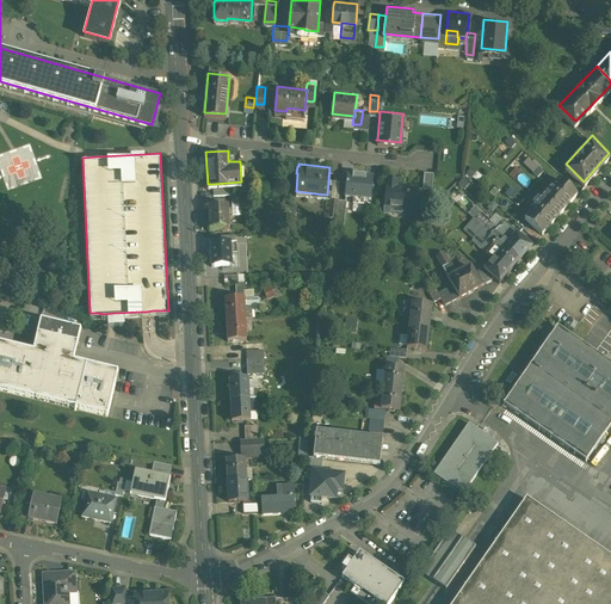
[(433,168),(424,167),(423,184),(432,185),(433,168)]
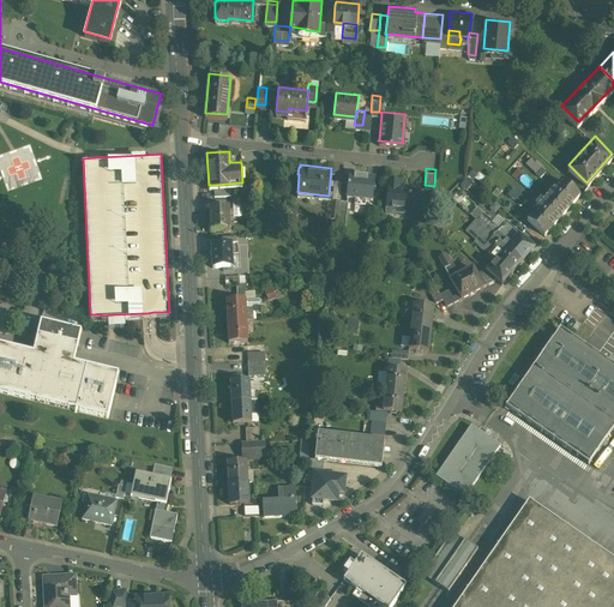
[(374,172),(349,169),(347,192),(355,193),(355,197),(365,198),(365,194),(372,194),(374,172)]
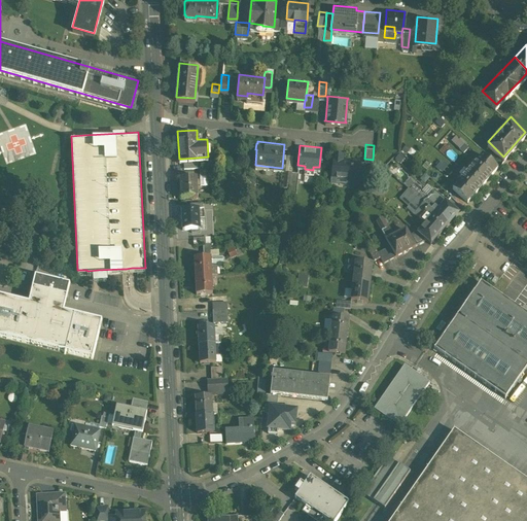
[(360,158),(342,157),(343,149),(334,149),(331,173),(350,175),(350,179),(358,180),(360,158)]
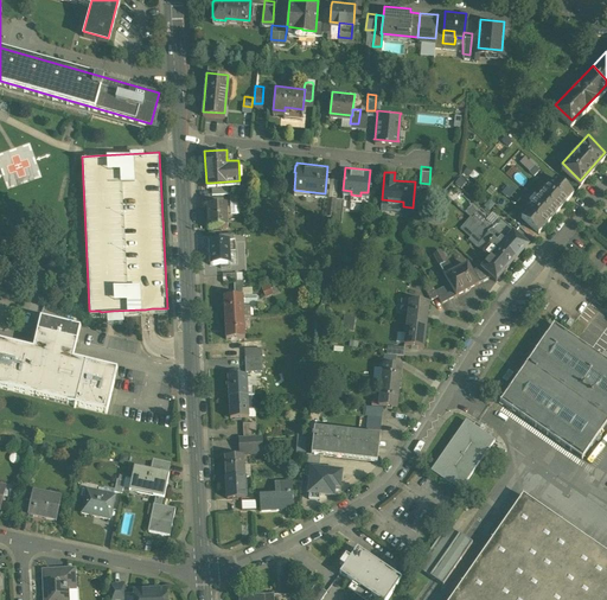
[(555,173),(521,212),(538,228),(573,189),(555,173)]
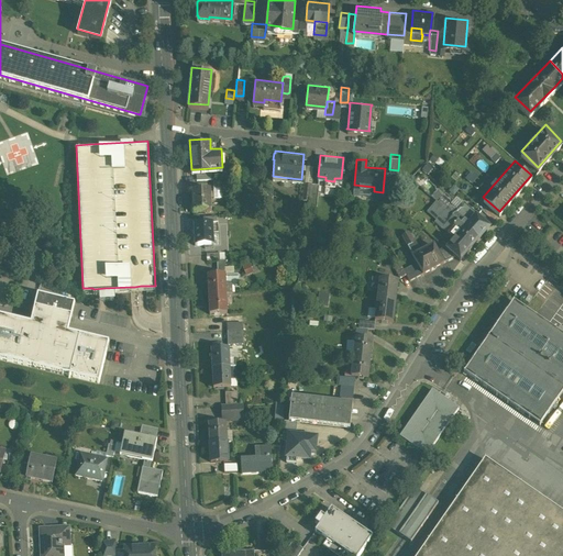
[(228,174),(212,175),(212,185),(228,184),(228,174)]
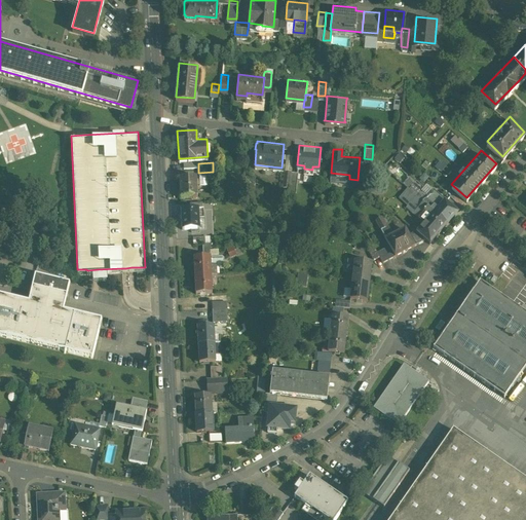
[(298,169),(291,168),(289,184),(290,184),(289,187),(295,188),(298,169)]
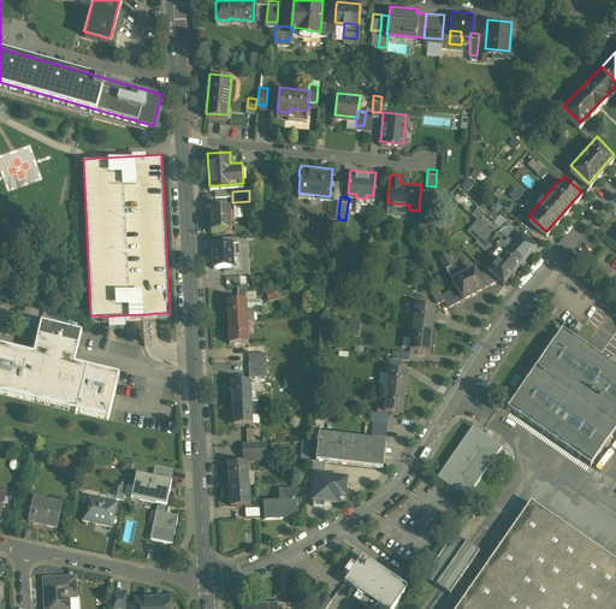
[(229,202),(209,204),(211,226),(230,225),(229,202)]
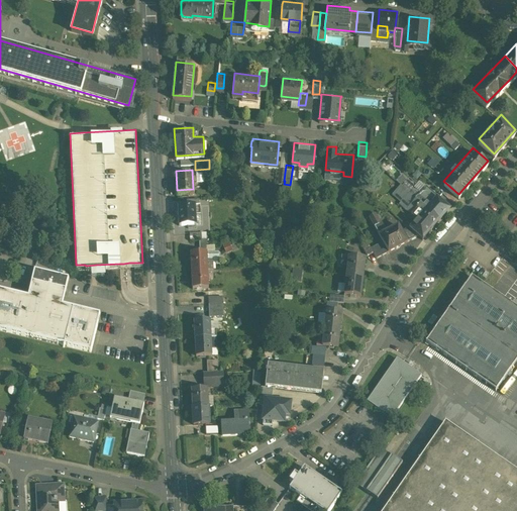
[(408,173),(401,181),(415,194),(422,186),(408,173)]
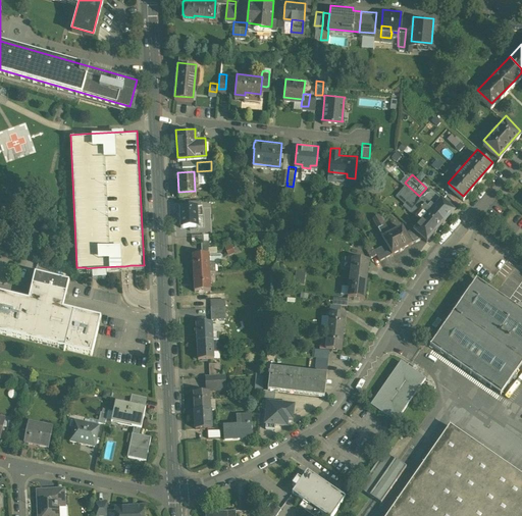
[(405,183),(404,182),(396,192),(405,199),(403,201),(409,207),(419,196),(405,183)]
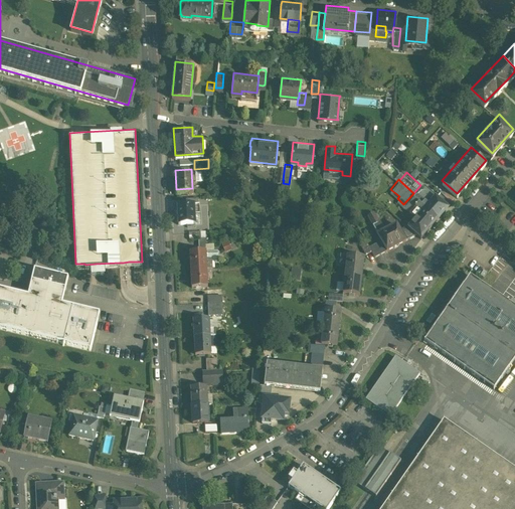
[(430,199),(417,188),(413,193),(418,197),(425,203),(430,199)]
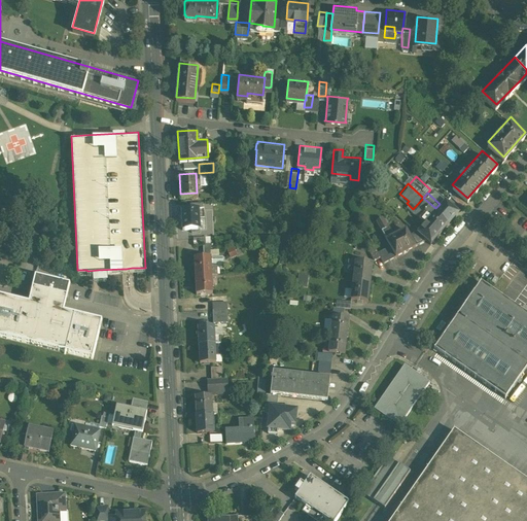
[(440,204),(435,208),(448,219),(458,208),(445,197),(440,204)]
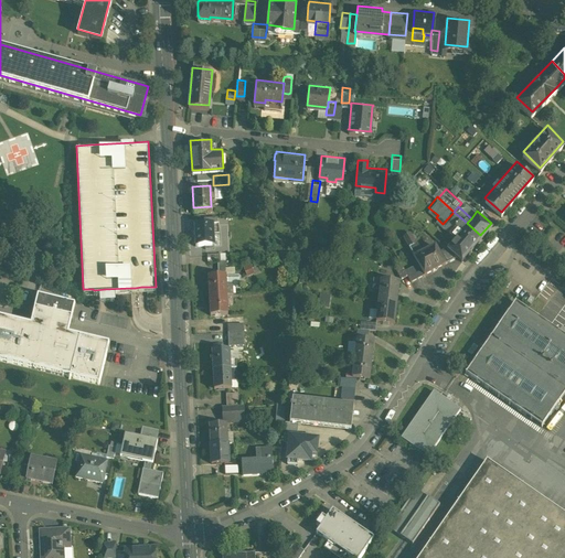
[(459,216),(454,212),(443,224),(449,228),(456,222),(459,216)]
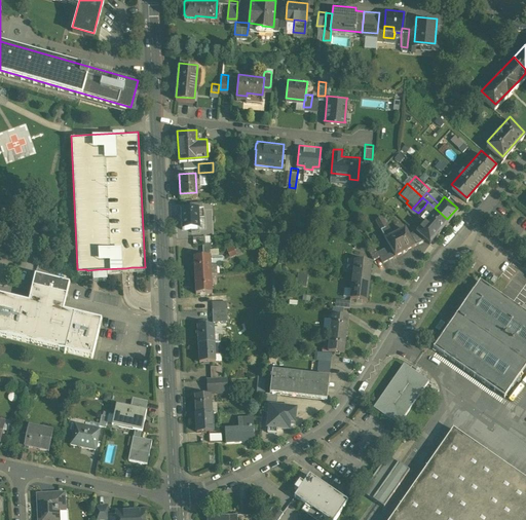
[(435,208),(427,201),(424,207),(430,212),(435,208)]
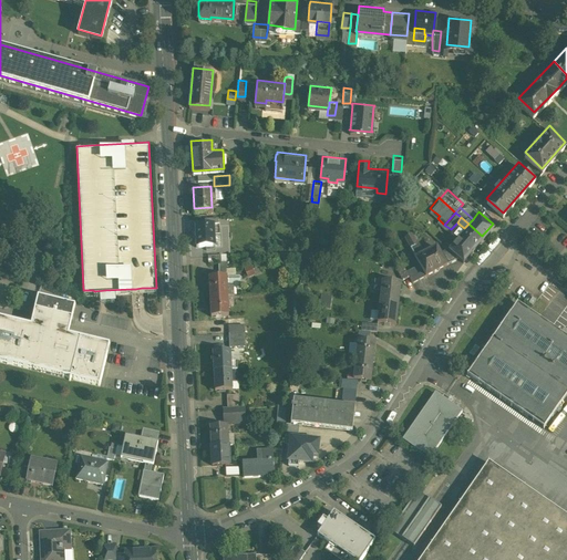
[(204,220),(195,220),(196,241),(214,241),(214,224),(218,224),(218,219),(204,220)]
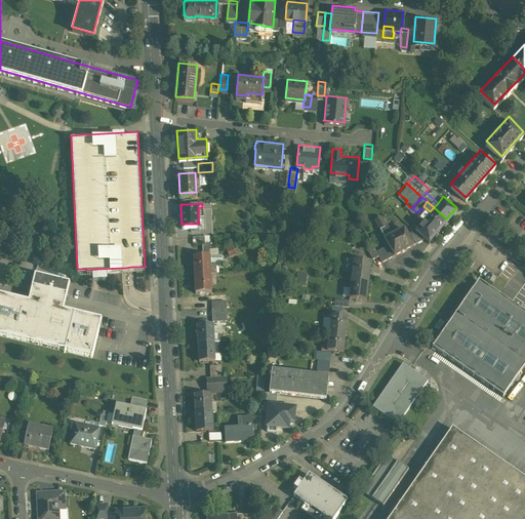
[(430,211),(423,218),(437,230),(446,218),(434,207),(430,211)]
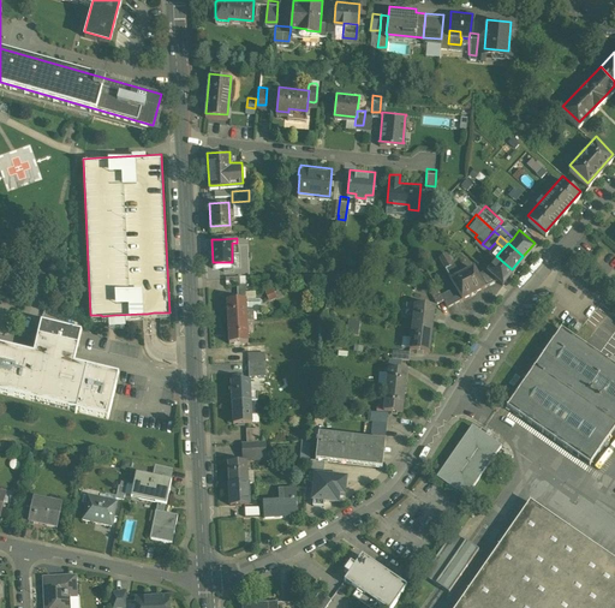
[(440,250),(446,262),(453,258),(448,246),(440,250)]
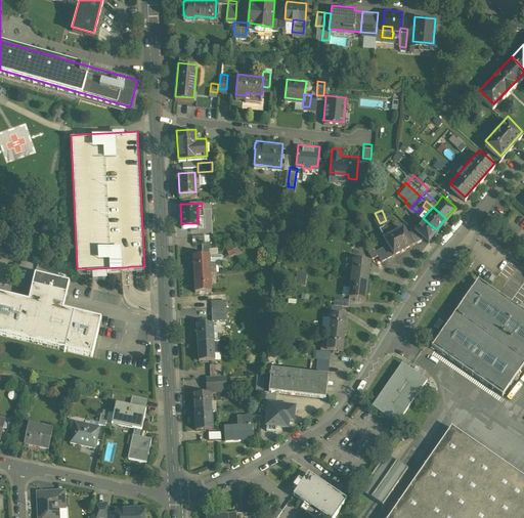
[(436,229),(423,218),(416,227),(415,227),(424,234),(428,239),(436,229)]
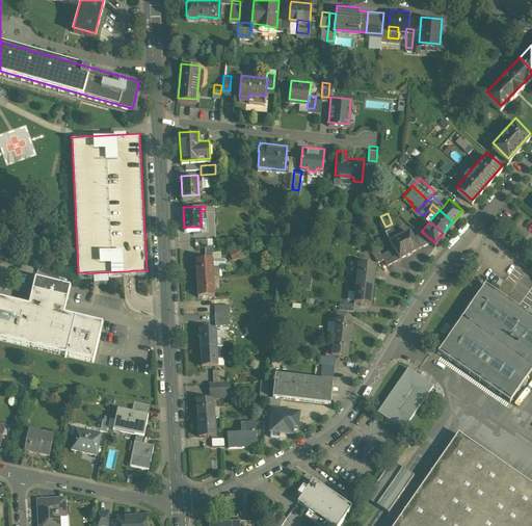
[(409,228),(390,237),(394,243),(399,255),(419,244),(409,228)]
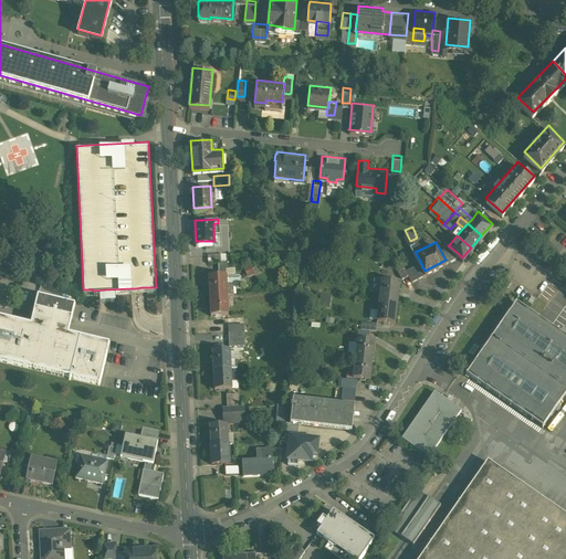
[(458,253),(448,245),(449,245),(447,243),(442,246),(449,257),(458,253)]
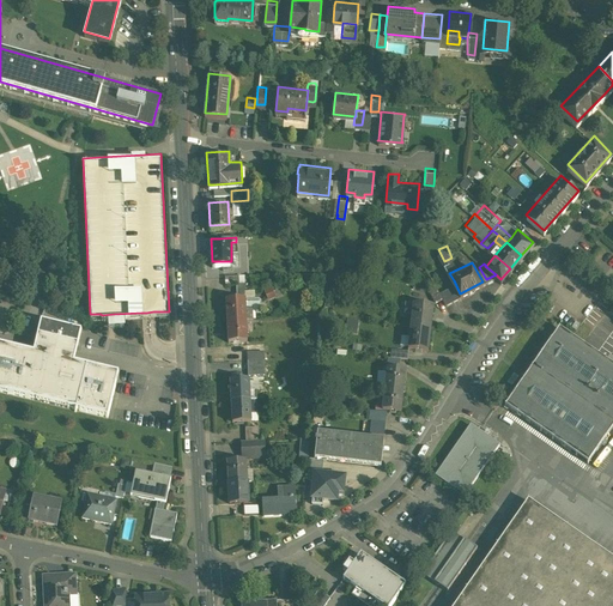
[(439,289),(438,289),(442,295),(445,301),(460,294),(454,280),(439,289)]
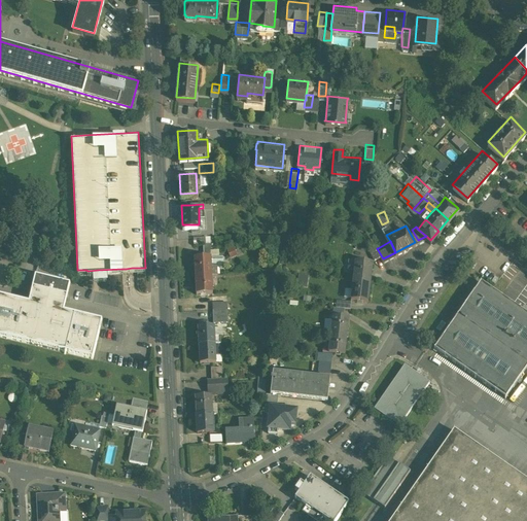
[(375,242),(367,245),(374,256),(380,253),(377,248),(378,248),(375,242)]
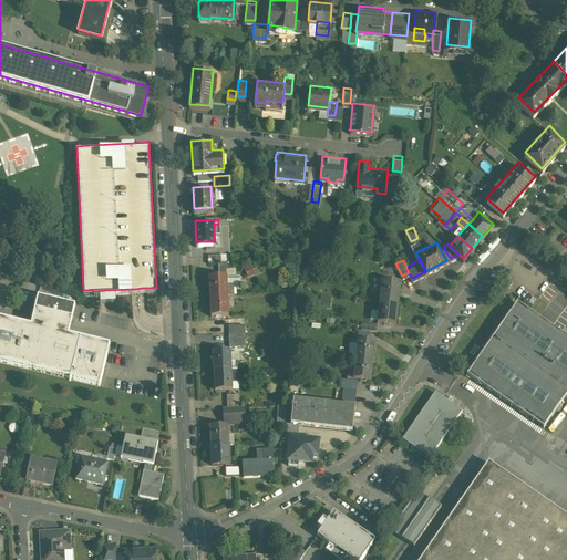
[(219,271),(209,272),(209,291),(227,291),(226,271),(219,271)]
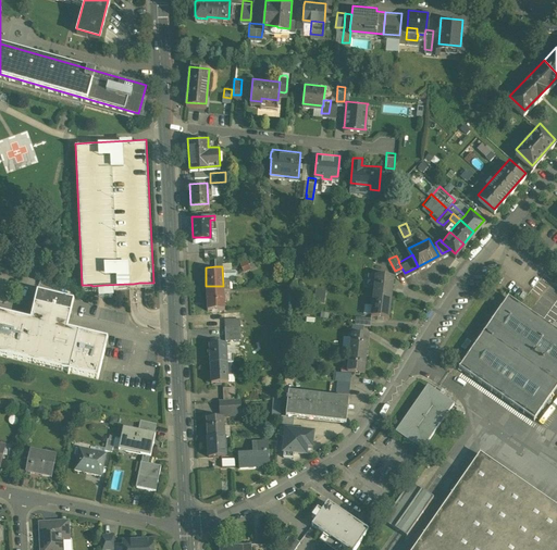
[(235,266),(222,266),(223,286),(229,286),(229,285),(230,285),(229,277),(236,277),(235,266)]
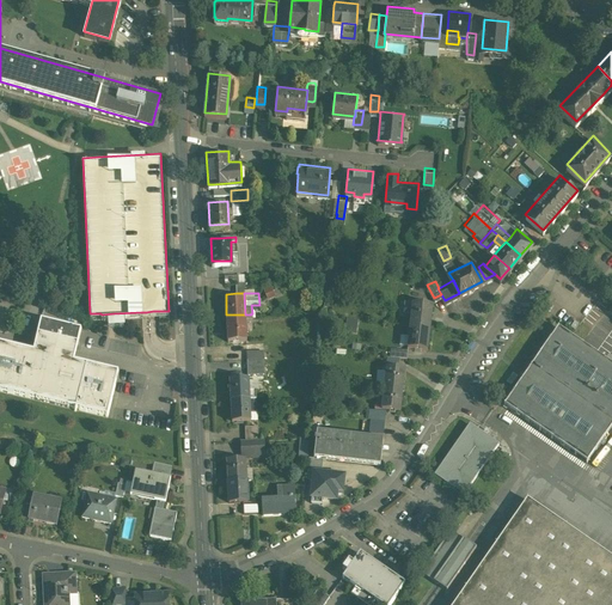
[(433,300),(412,298),(411,309),(410,321),(430,323),(433,300)]
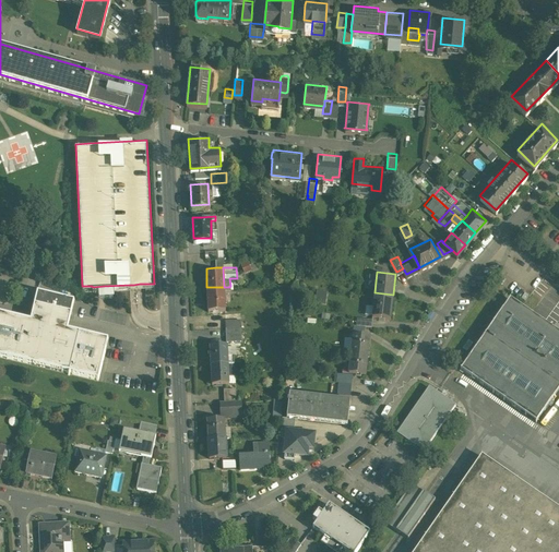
[(325,297),(326,285),(316,285),(316,296),(325,297)]
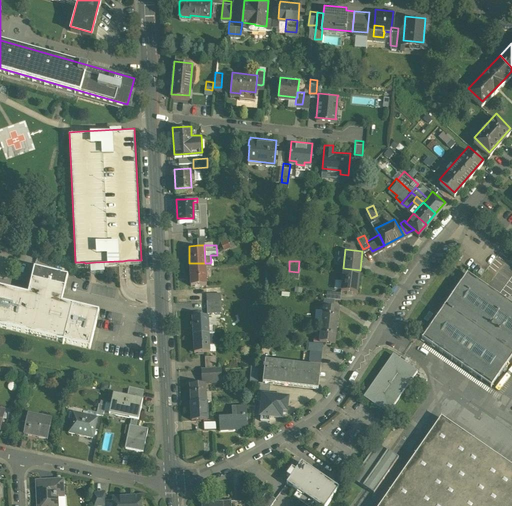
[(205,263),(189,263),(190,282),(206,281),(205,263)]
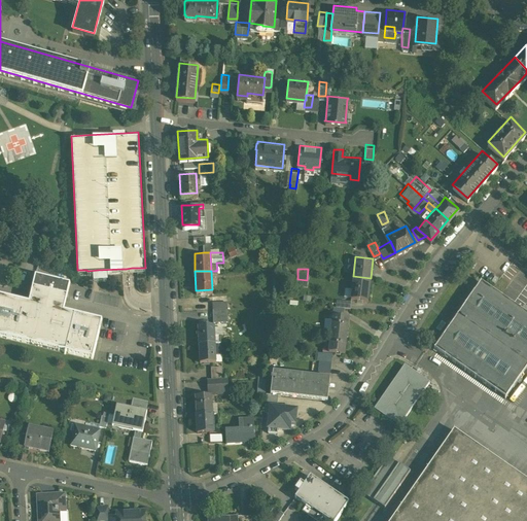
[(58,289),(67,291),(70,280),(36,272),(33,283),(58,289)]
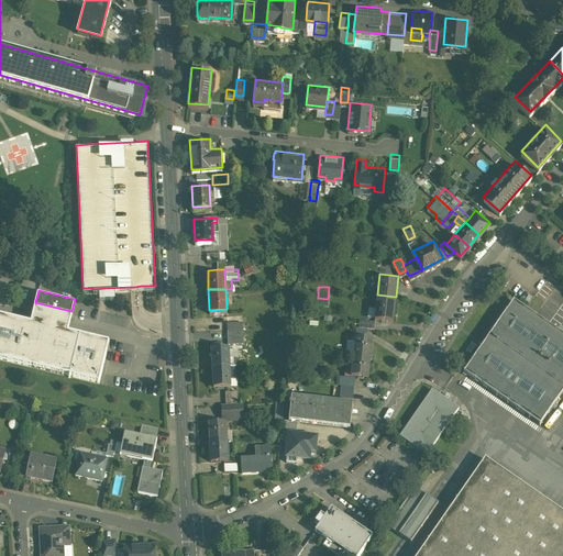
[(396,297),(377,295),(375,314),(393,317),(396,297)]
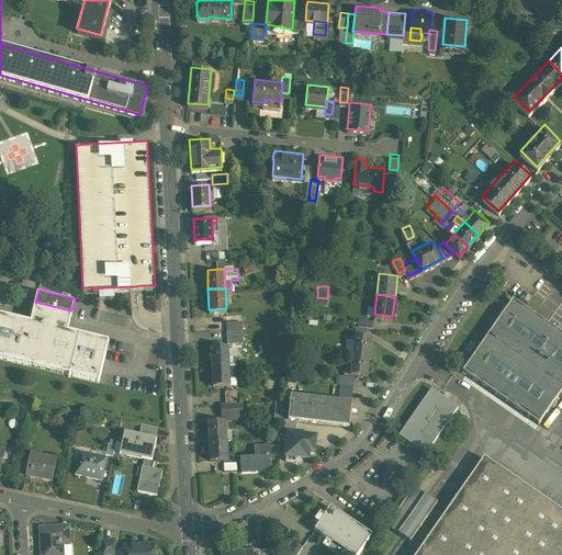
[(561,330),(554,326),(510,294),(460,365),(538,419),(561,384),(561,330)]
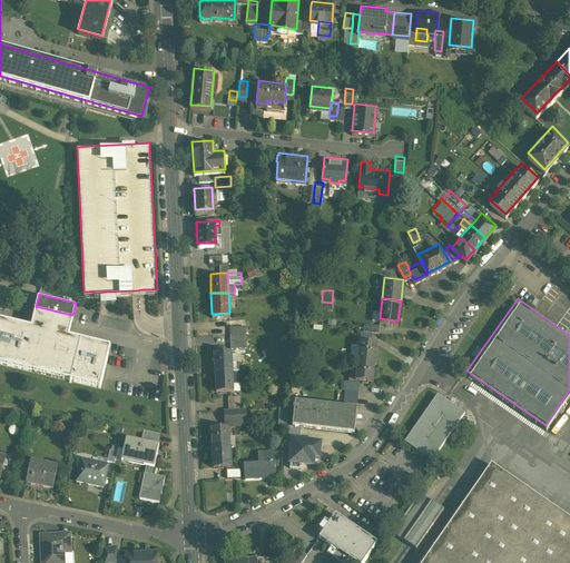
[(72,315),(36,306),(35,310),(31,323),(0,314),(0,357),(100,382),(110,342),(68,332),(71,319),(72,315)]
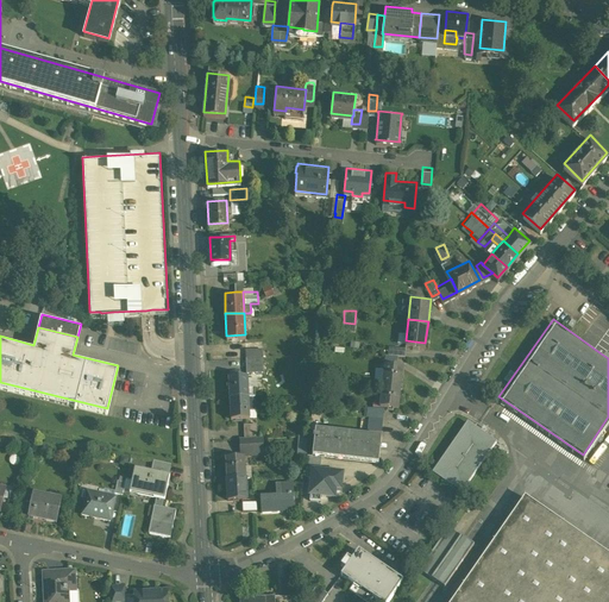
[(407,344),(390,342),(389,350),(406,352),(407,344)]
